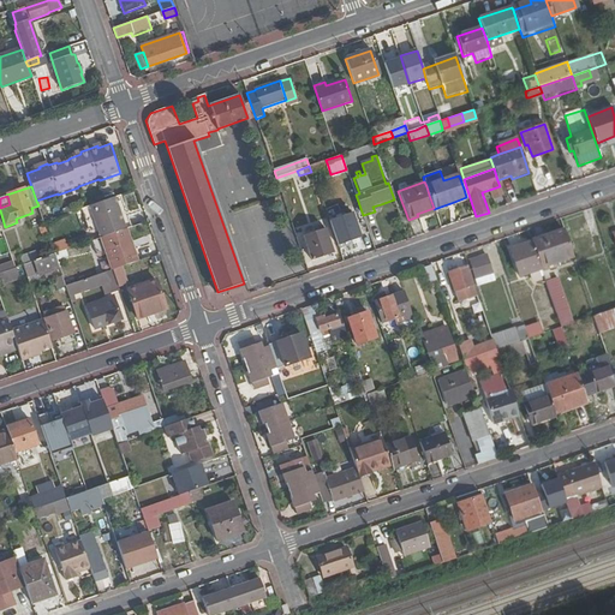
[(126,230),(115,197),(93,204),(103,237),(126,230)]
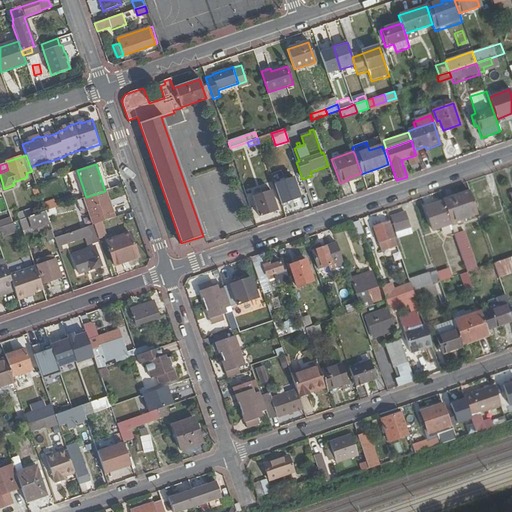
[(361,174),(363,177),(379,172),(378,168),(361,174)]
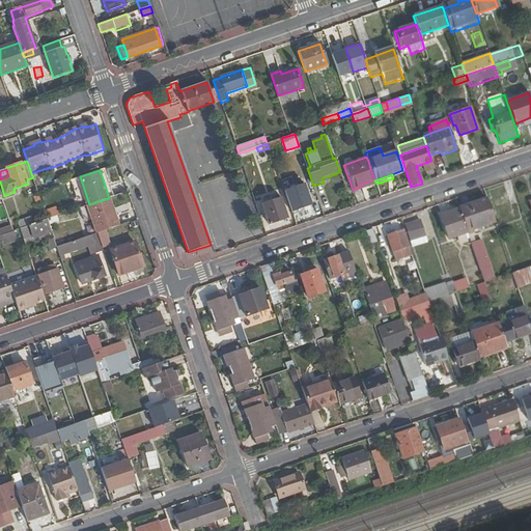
[(284,188),(295,185),(291,175),(281,179),(284,188)]
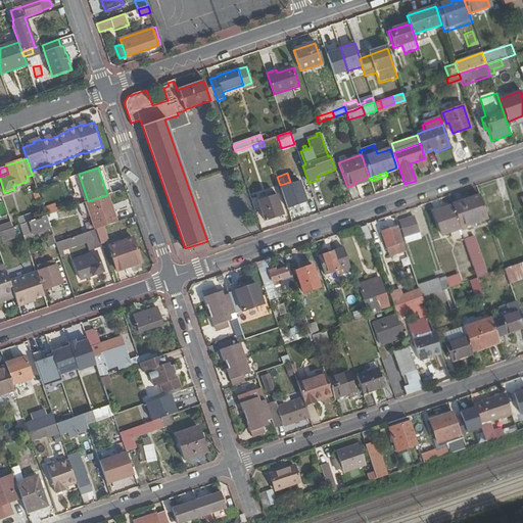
[(293,191),(291,184),(284,187),(281,188),(288,208),(294,206),(295,209),(301,207),(299,204),(306,202),(302,191),(301,188),(293,191)]
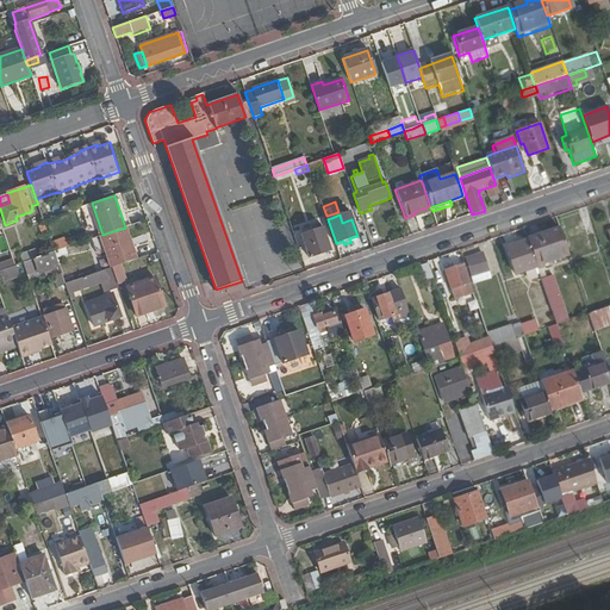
[(322,226),(302,234),(310,259),(330,251),(322,226)]
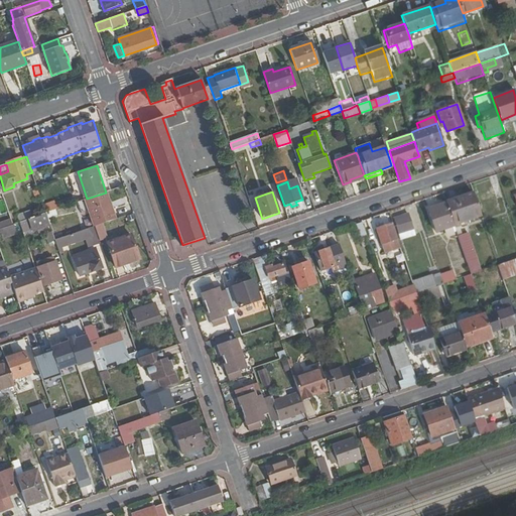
[(115,219),(106,192),(87,199),(85,200),(94,226),(102,224),(115,219)]
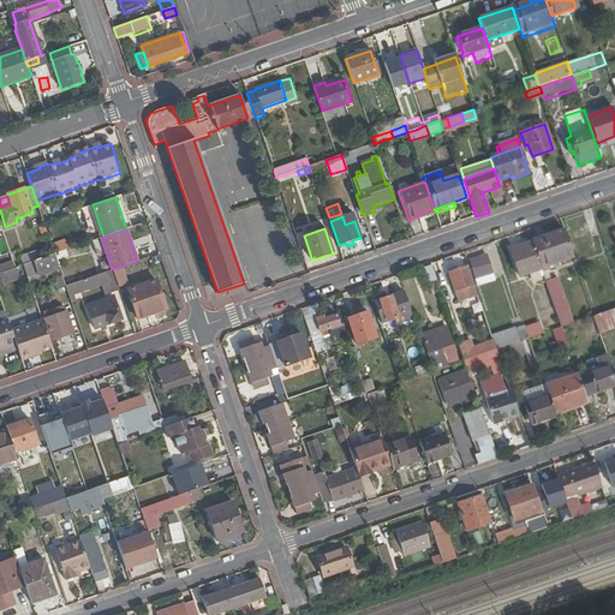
[(573,257),(563,231),(531,242),(541,268),(573,257)]
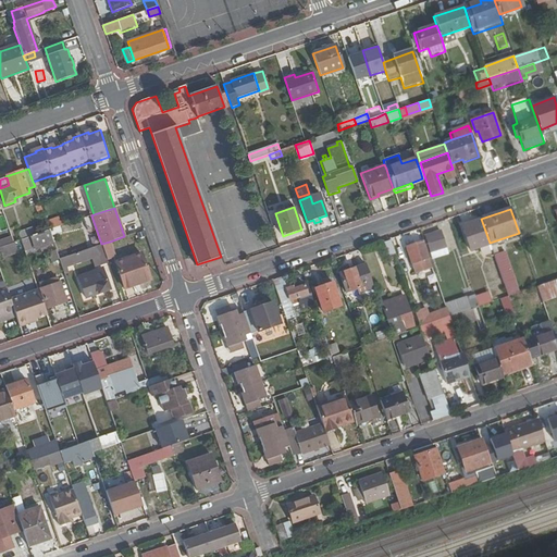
[(490,243),(481,219),(461,225),(470,250),(490,244),(490,243)]
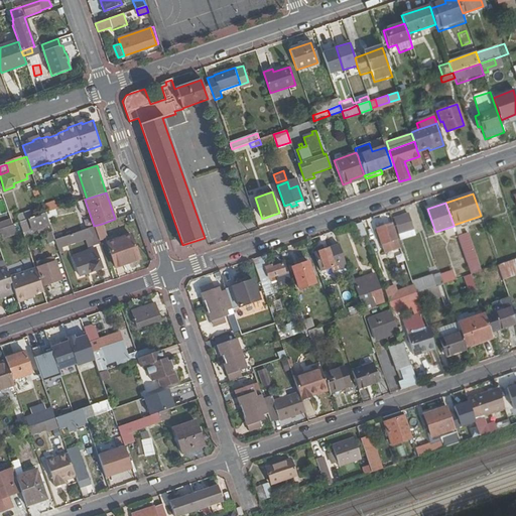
[(57,218),(55,211),(48,214),(50,221),(57,218)]
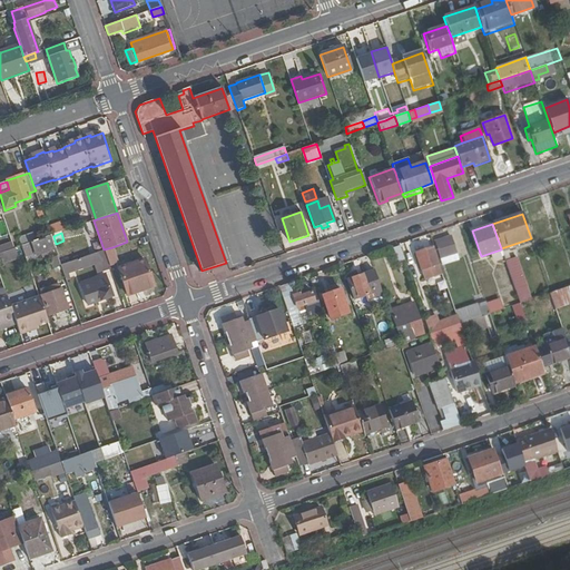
[(22,245),(37,241),(33,234),(19,238),(22,245)]
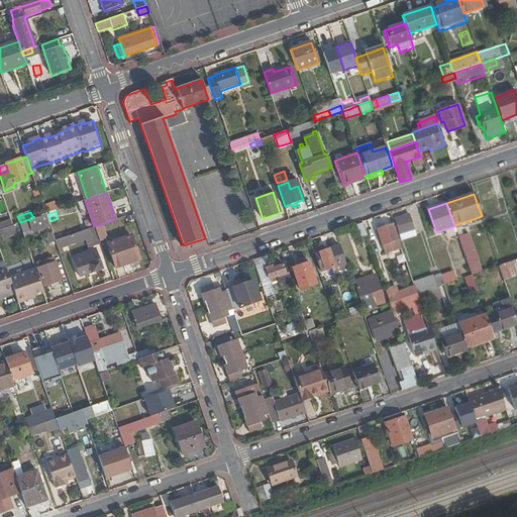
[(49,224),(46,213),(33,218),(20,222),(22,231),(31,228),(32,230),(49,224)]
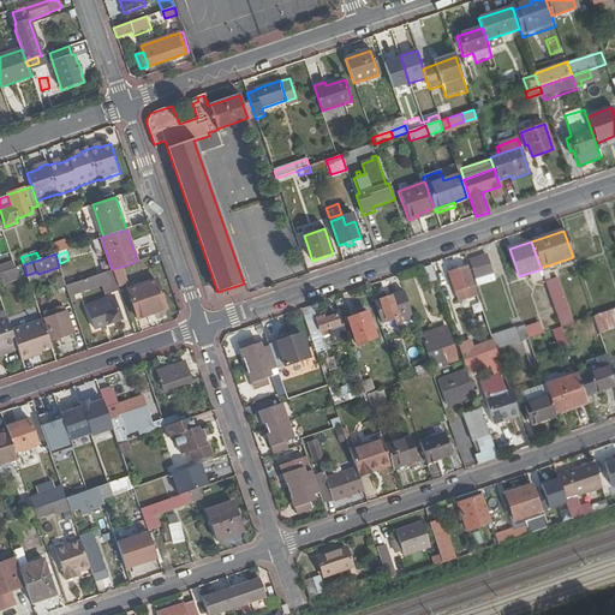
[(491,274),(485,256),(470,261),(476,279),(491,274)]
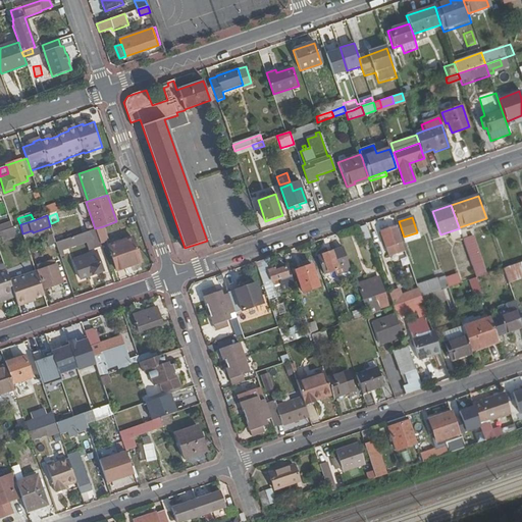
[(18,226),(0,232),(0,240),(9,238),(12,247),(19,245),(16,236),(20,233),(18,226)]
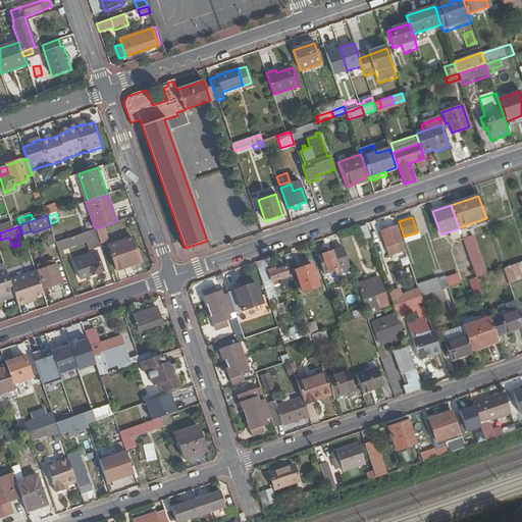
[(108,242),(103,226),(95,228),(101,245),(108,242)]
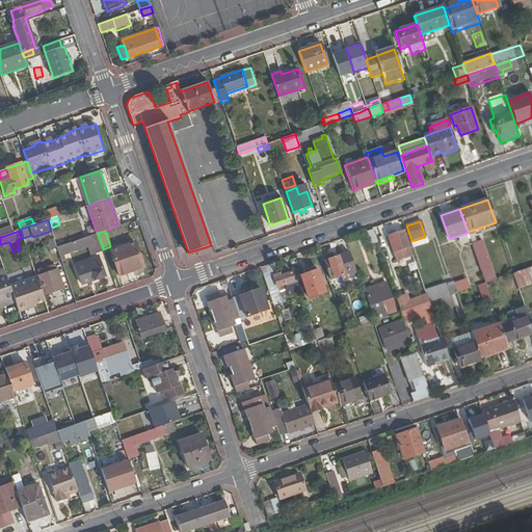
[(403,248),(405,253),(410,250),(403,231),(388,236),(393,251),(403,248)]
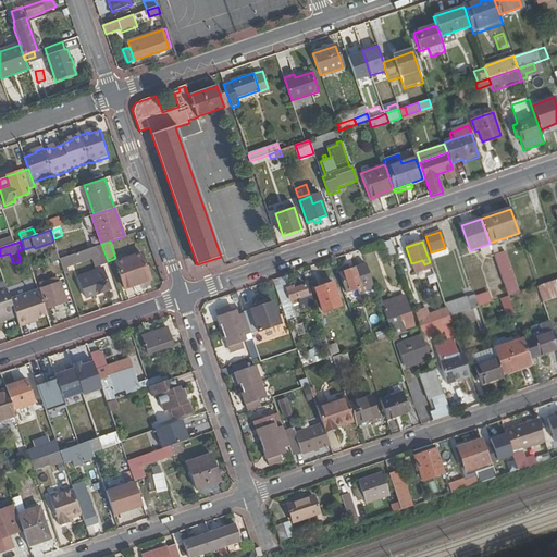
[(101,244),(95,246),(101,264),(108,262),(108,261),(101,244)]
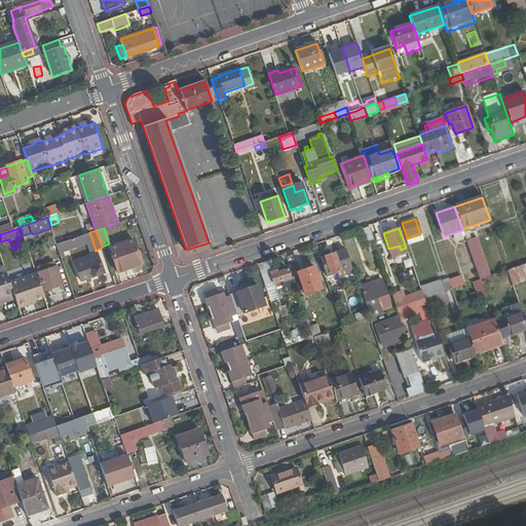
[(57,245),(53,235),(46,238),(49,247),(57,245)]
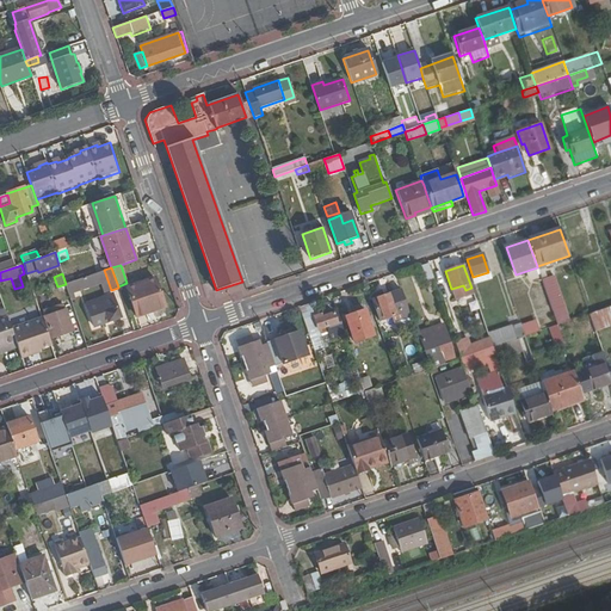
[(437,290),(433,277),(425,279),(430,292),(437,290)]
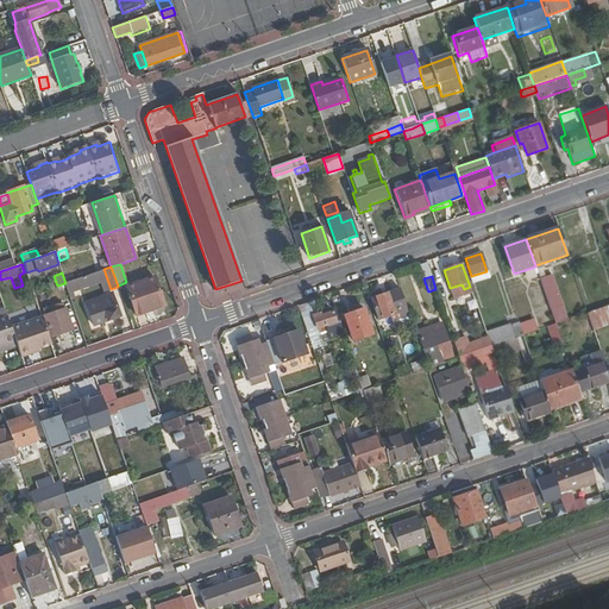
[(556,325),(566,321),(551,276),(540,280),(556,325)]
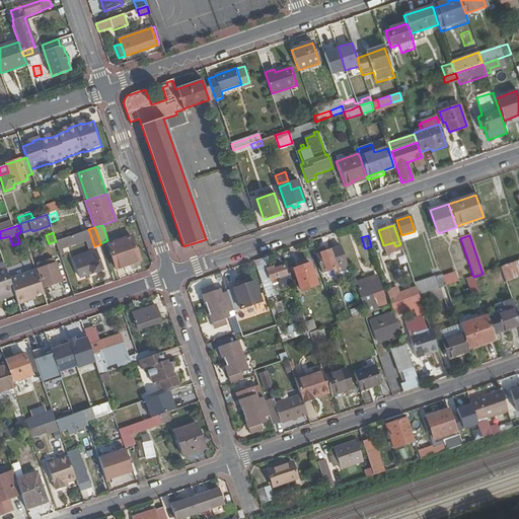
[(56,241),(58,248),(73,243),(70,236),(56,241)]
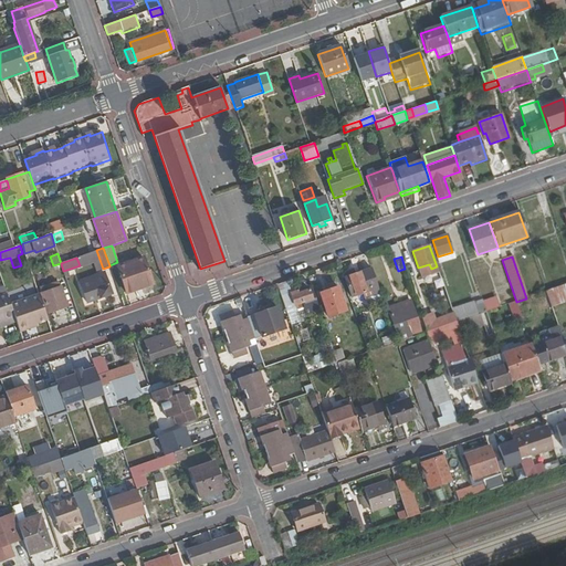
[(139,285),(142,289),(153,284),(143,258),(117,266),(126,290),(139,285)]
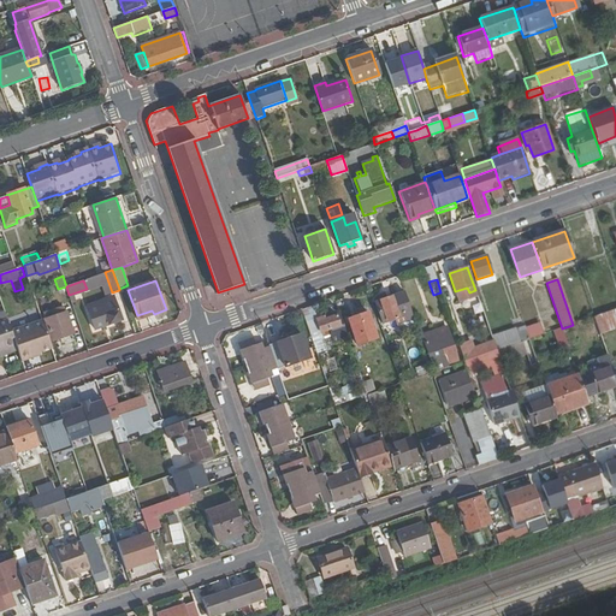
[(414,321),(404,292),(375,302),(383,323),(403,317),(406,325),(414,321)]
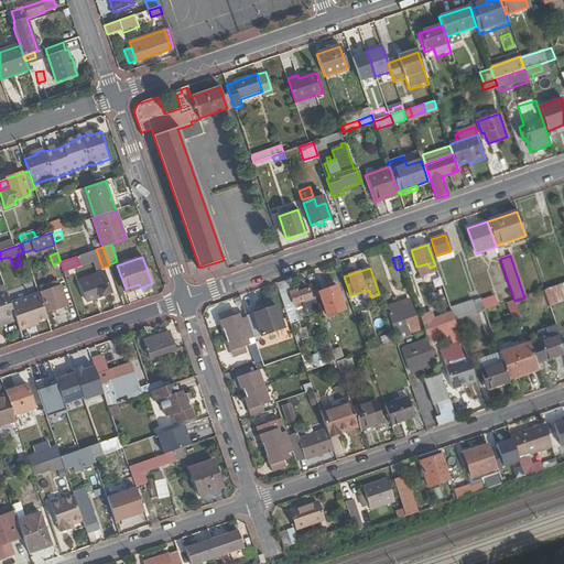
[(111,293),(108,283),(104,272),(98,274),(99,278),(82,284),(84,292),(97,288),(100,297),(111,293)]
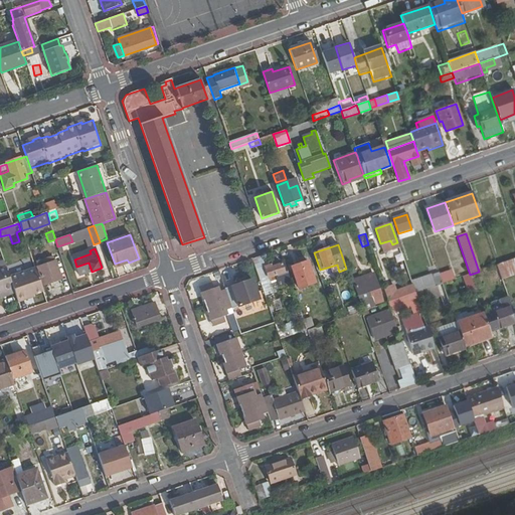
[(61,279),(55,261),(53,256),(48,259),(50,263),(38,267),(44,284),(61,279)]
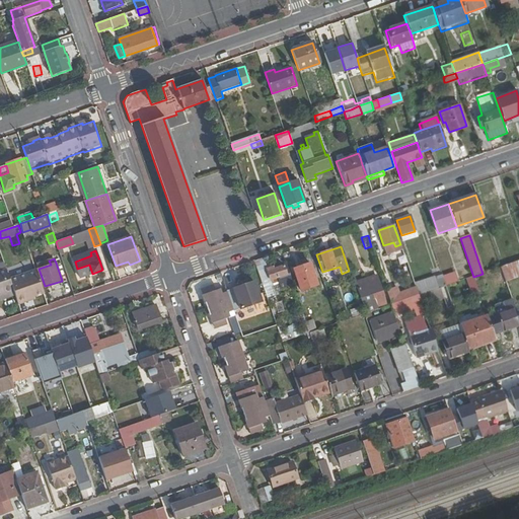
[(102,270),(108,267),(105,258),(99,261),(102,270)]
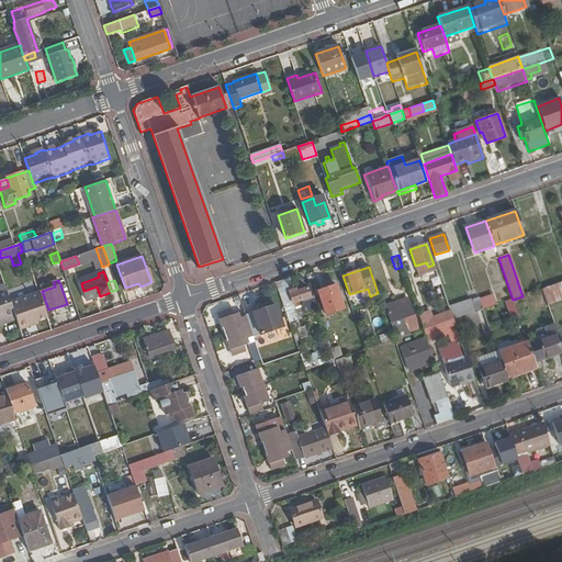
[(561,300),(561,282),(542,289),(548,305),(561,300)]
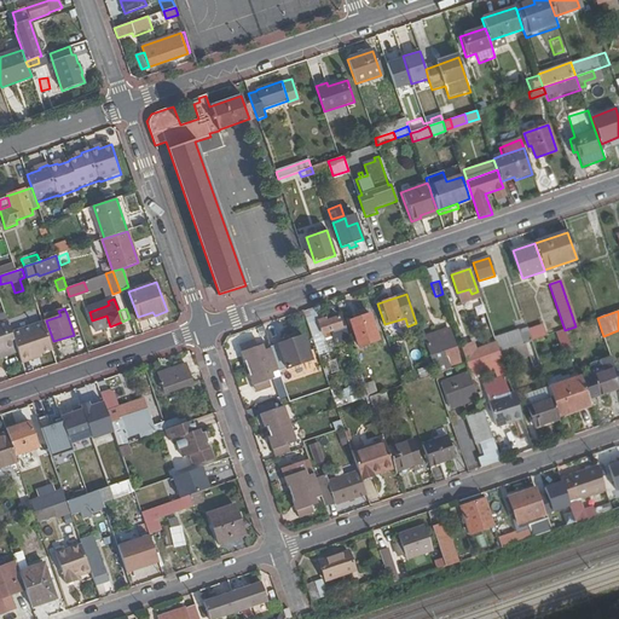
[(359,347),(379,340),(370,314),(351,322),(359,347)]
